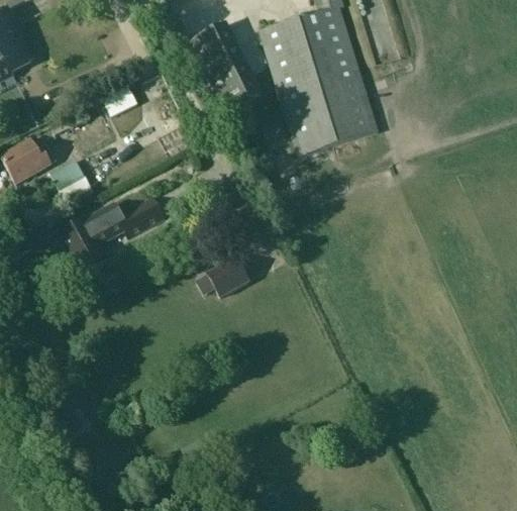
[(313,0),(317,11),(257,29),(297,155),(378,130),(339,5),(343,4),(342,0),(313,0)]
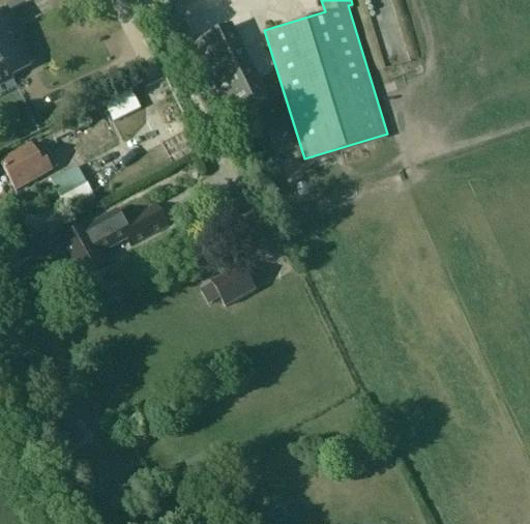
[(6,5),(0,8),(0,82),(13,76),(10,70),(33,59),(6,5)]
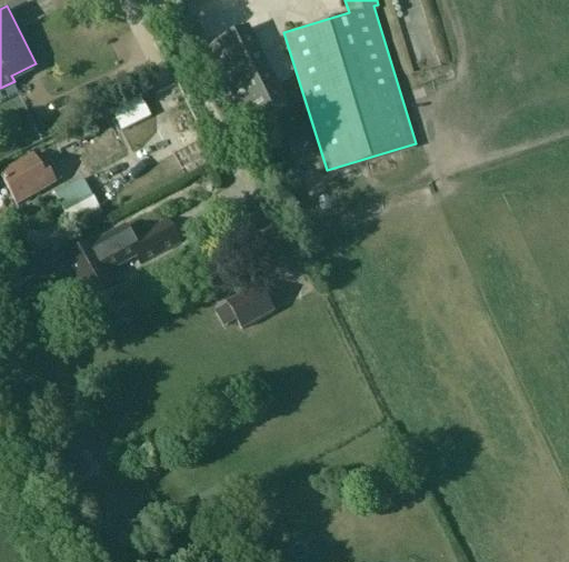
[(248,21),(206,43),(247,120),(288,99),(248,21)]
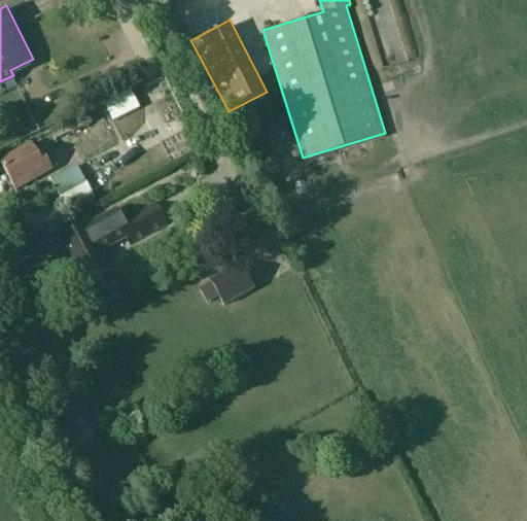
[(388,32),(395,57),(405,54),(397,30),(388,32)]
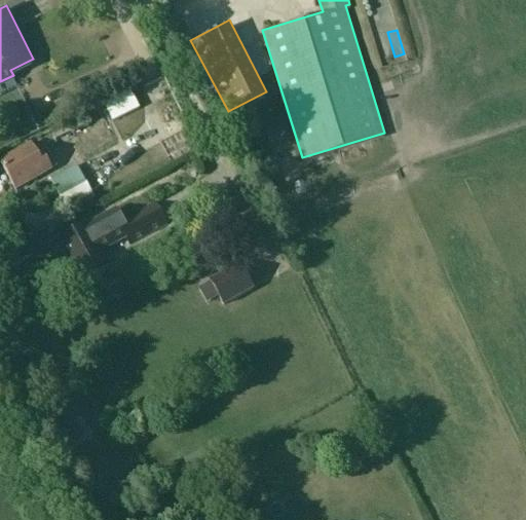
[(82,122),(81,120),(88,117),(85,110),(50,125),(54,135),(82,122)]
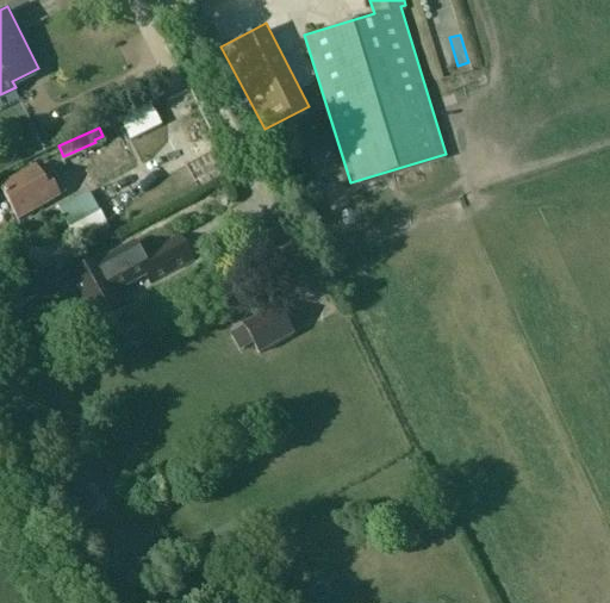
[(42,174),(35,162),(0,181),(0,184),(18,215),(54,194),(64,187),(53,168),(42,174)]
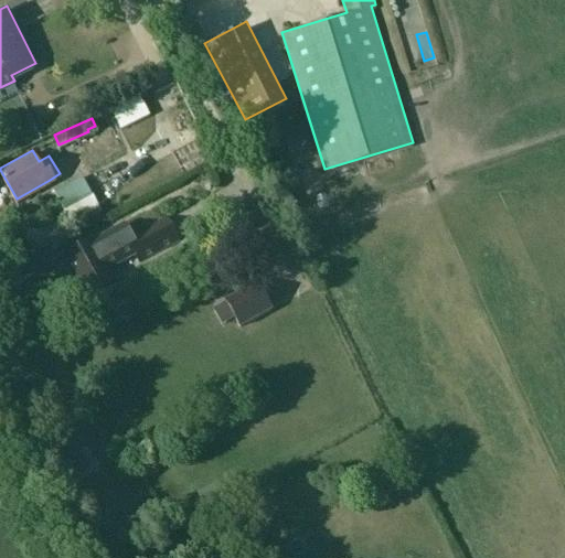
[(53,186),(70,218),(97,204),(82,172),(53,186)]
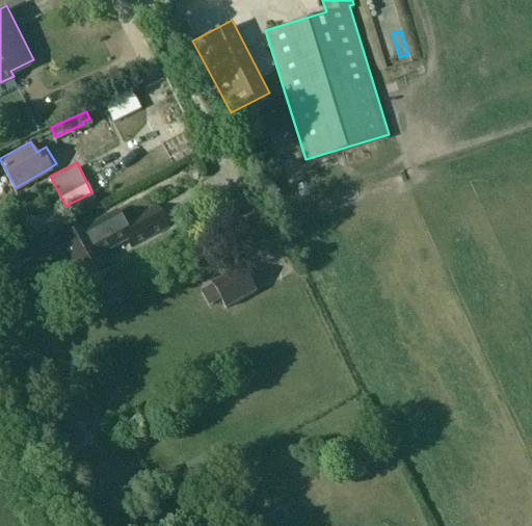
[(10,211),(19,228),(49,213),(42,196),(10,211)]
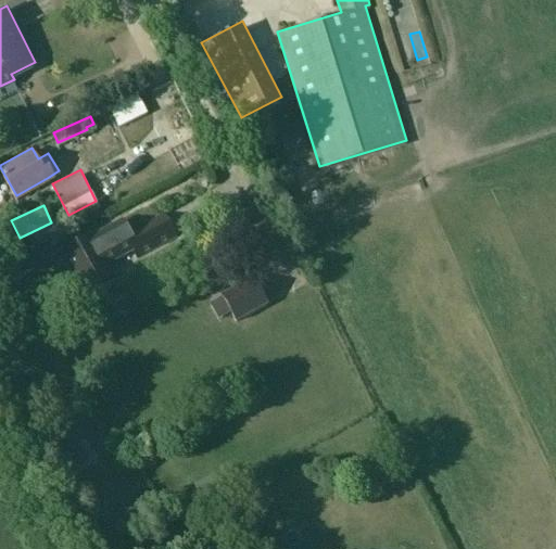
[(162,209),(127,228),(121,217),(60,250),(75,278),(74,279),(76,283),(77,282),(80,288),(112,270),(106,258),(129,246),(134,254),(175,232),(162,209)]
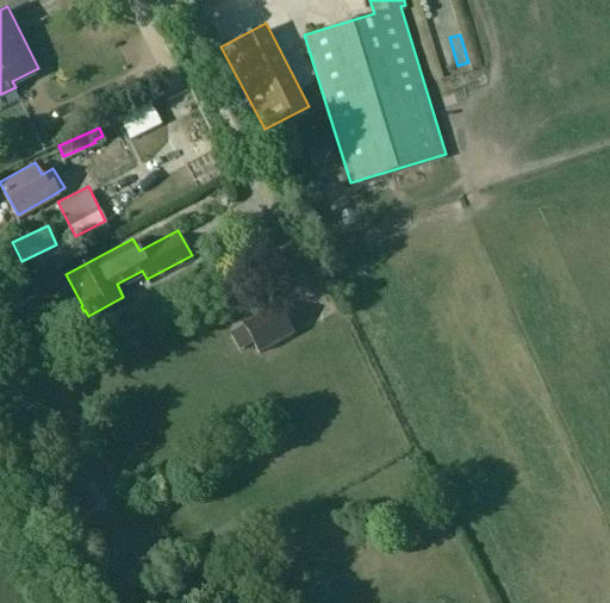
[(242,321),(259,349),(293,330),(278,302),(242,321)]
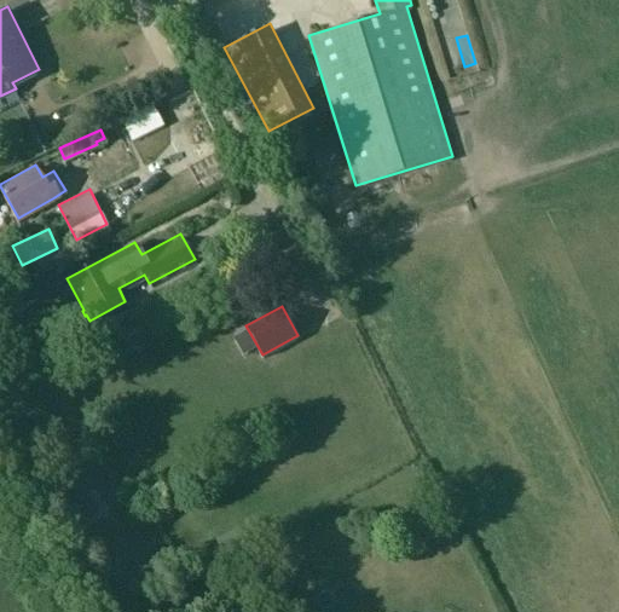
[(64,511),(79,527),(98,509),(84,494),(64,511)]
